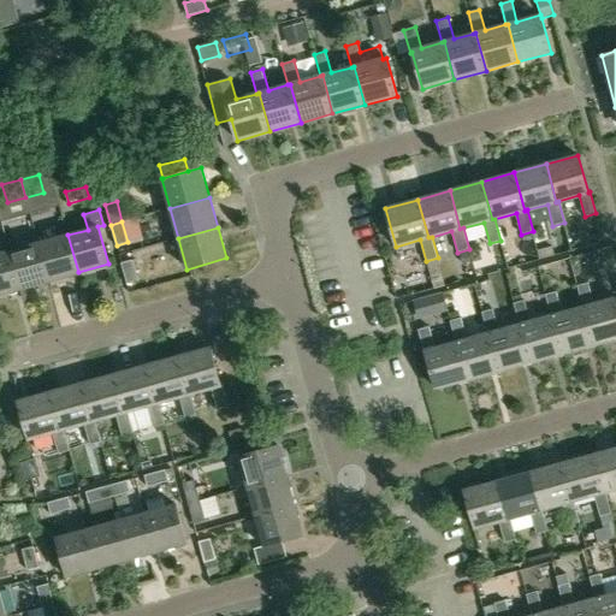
[(39,243),(48,280),(78,272),(67,235),(39,243)]
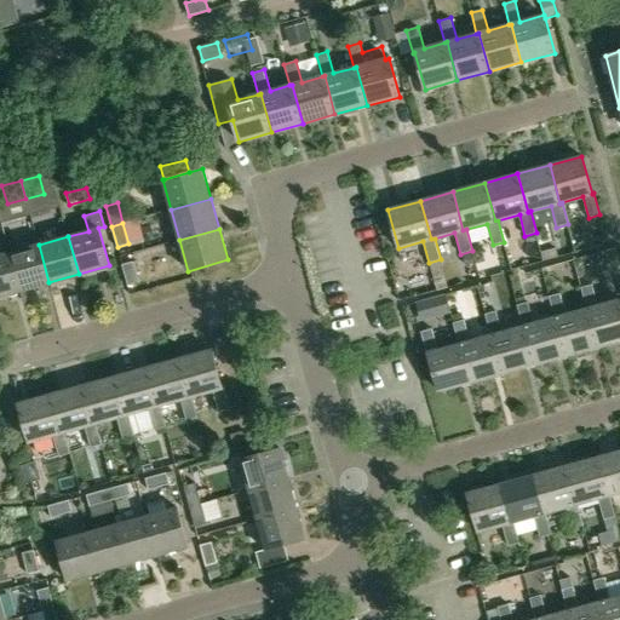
[(49,282),(39,245),(9,253),(19,290),(49,282)]
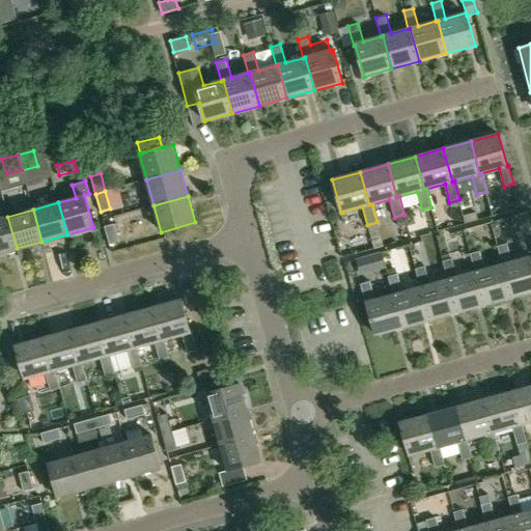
[(0,252),(17,248),(7,217),(0,218),(0,252)]
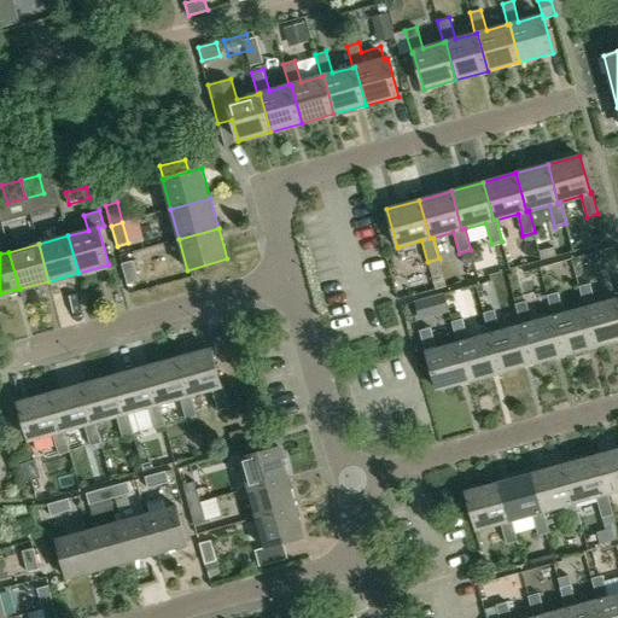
[(133,261),(121,264),(127,285),(139,281),(133,261)]
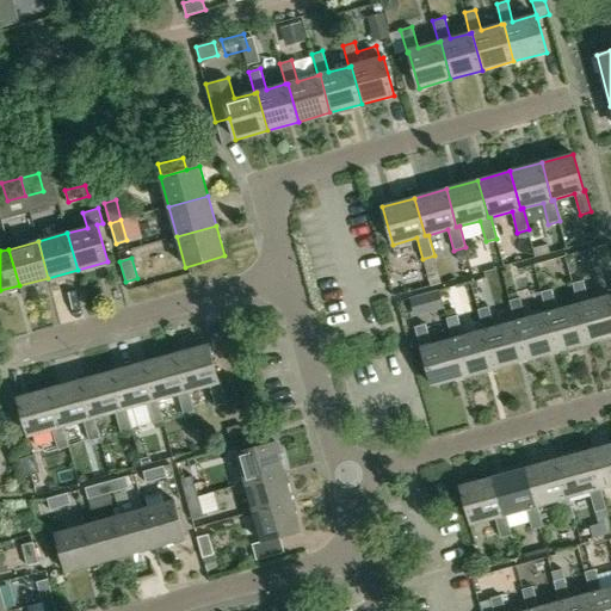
[(610,335),(610,295),(590,301),(584,281),(572,283),(578,304),(579,304),(590,341),(610,335)]
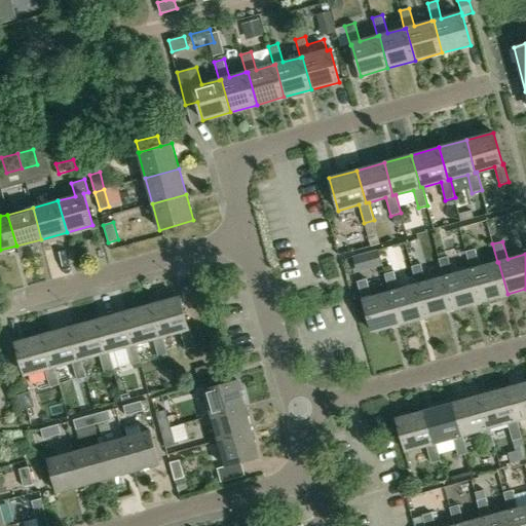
[(498,262),(497,262),(480,267),(475,249),(465,251),(471,269),(472,269),(481,302),(508,294),(498,262)]
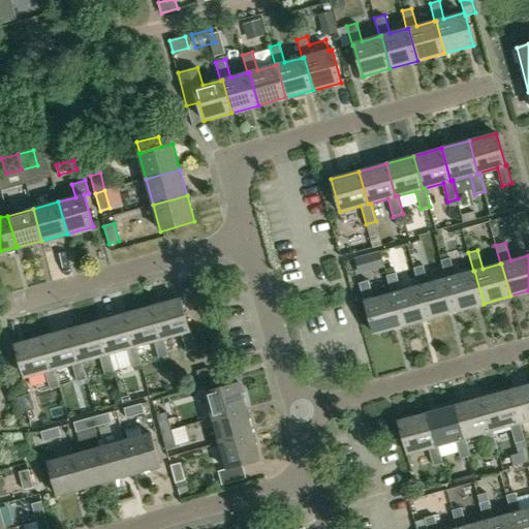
[(457,311),(484,304),(474,271),(473,271),(456,276),(450,257),(441,260),(446,278),(447,278),(457,311)]
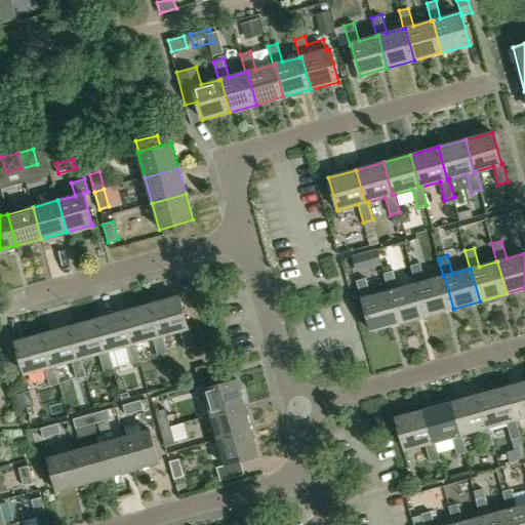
[(415,284),(417,283),(426,316),(453,309),(444,276),(443,276),(425,281),(420,263),(410,266),(415,284)]
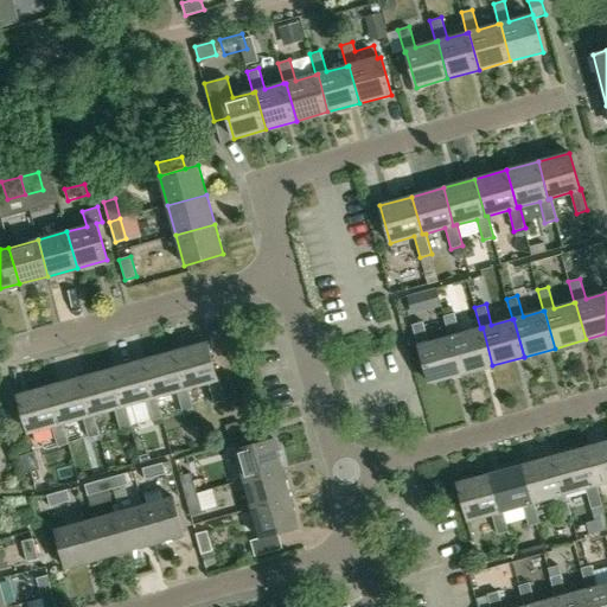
[(480,328),(460,334),(452,306),(441,308),(449,337),(451,337),(461,375),(492,365),(483,327),(480,328)]
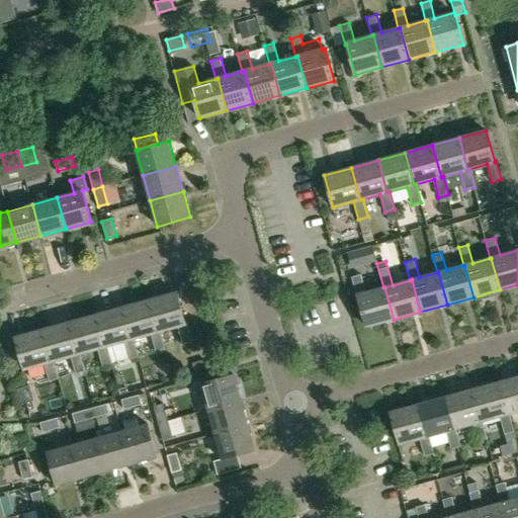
[(384,287),(383,287),(366,292),(361,274),(352,276),(366,327),(394,320),(384,287)]
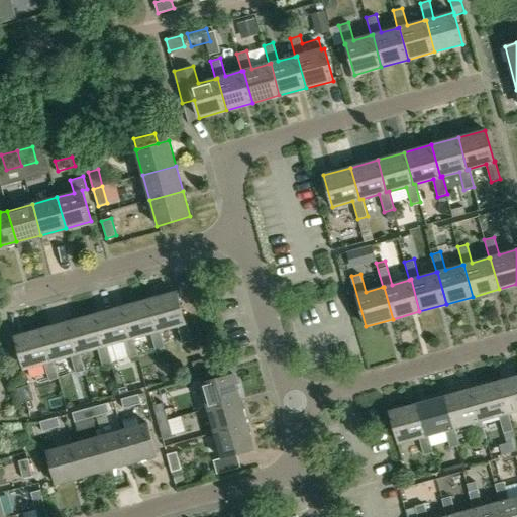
[(187,322),(185,323),(177,292),(149,299),(159,331),(161,330),(177,326),(182,343),(192,341),(187,322)]
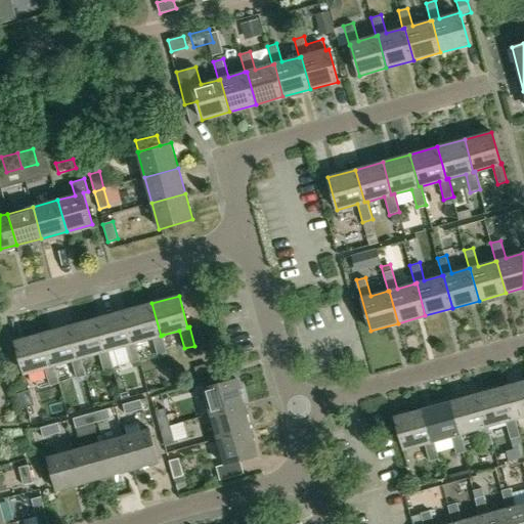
[(151,303),(124,311),(133,343),(135,343),(153,338),(158,356),(168,353),(163,335),(161,336),(151,303)]
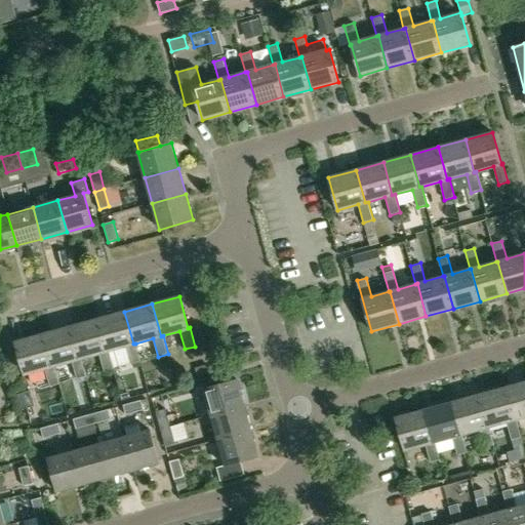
[(135,344),(133,344),(124,312),(97,319),(107,352),(109,351),(125,347),(130,364),(140,361),(135,344)]
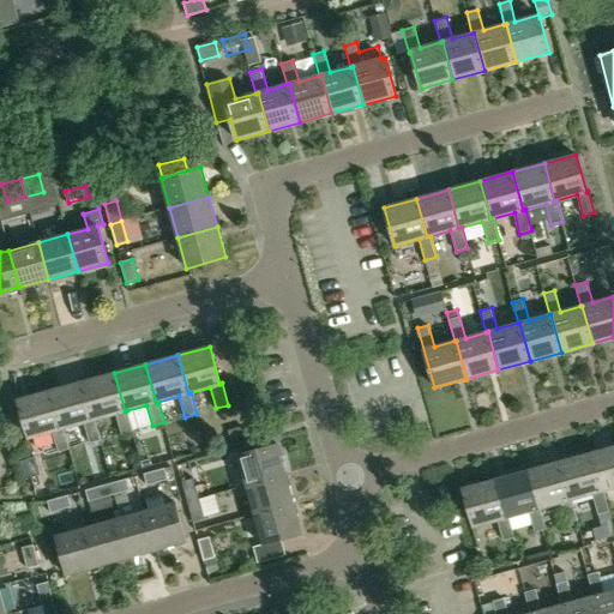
[(114,373),(82,383),(92,420),(95,420),(115,414),(121,434),(133,432),(127,410),(125,411),(114,373)]
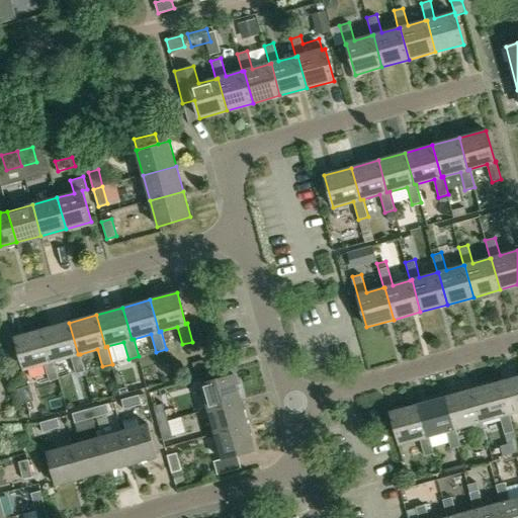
[(41,330),(51,362),(54,361),(70,356),(75,374),(85,371),(80,354),(78,354),(69,323),(41,330)]
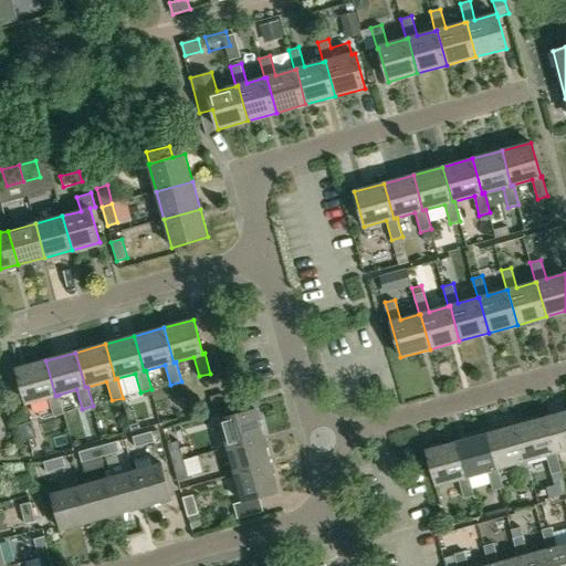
[(55,396),(45,360),(17,368),(27,404),(48,398),(53,417),(64,413),(59,395),(55,396)]
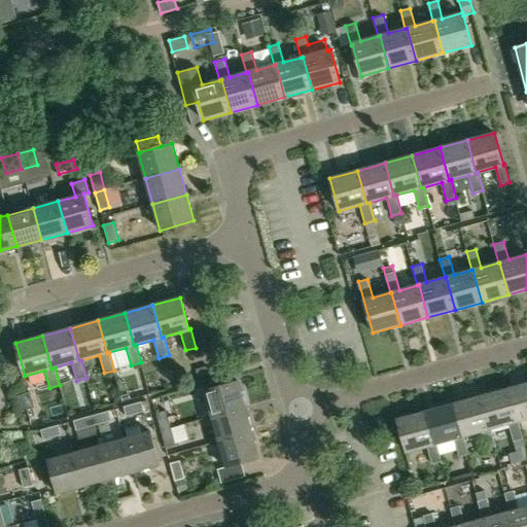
[(212,418),(245,409),(238,381),(204,390),(212,418)]
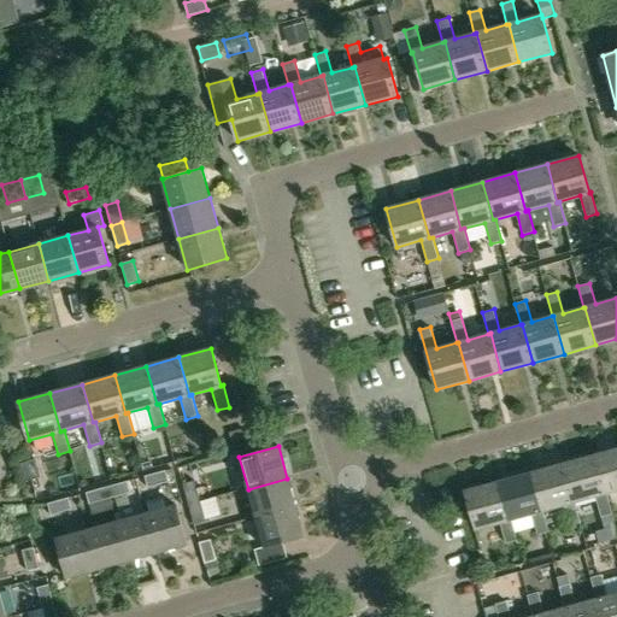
[(616,448),(593,456),(604,493),(606,493),(616,489),(616,448)]
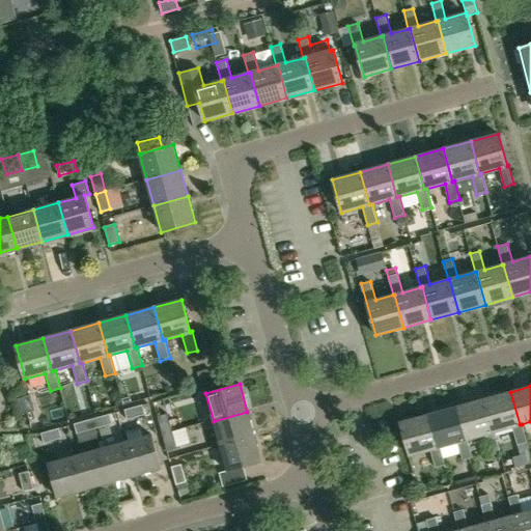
[(510,392),(483,399),(491,428),(492,432),(494,431),(512,426),(516,445),(527,443),(522,424),(520,424),(510,392)]
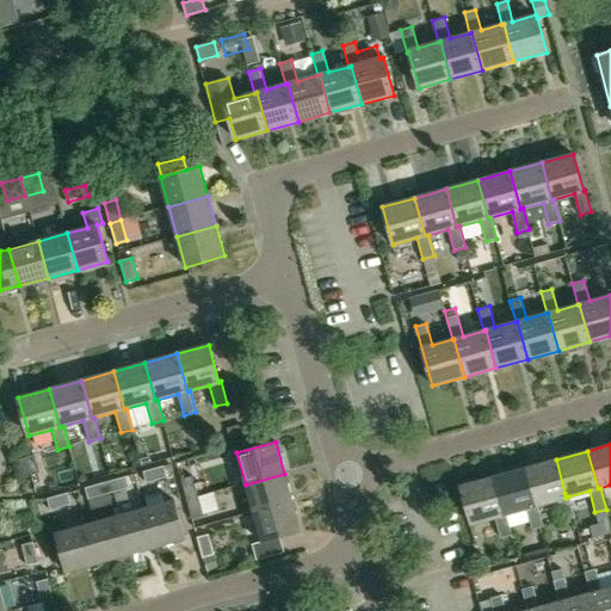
[(556,460),(524,469),(535,506),(537,506),(557,500),(563,520),(575,518),(568,497),(566,498),(565,493),(556,460)]
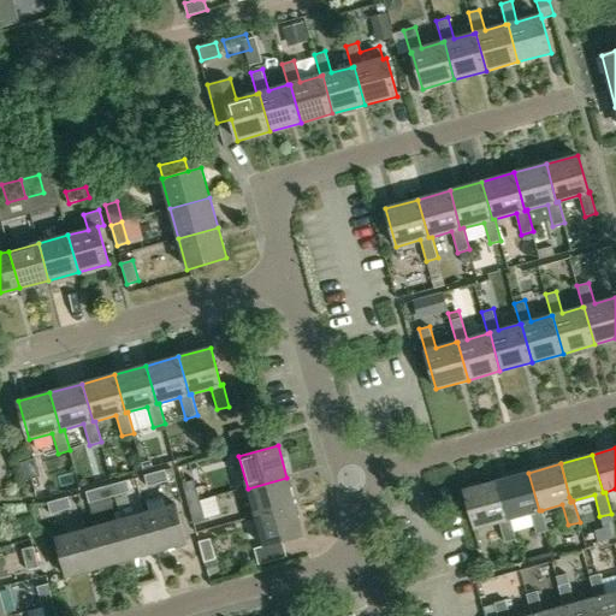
[(165,469),(144,475),(147,487),(169,481),(165,469)]
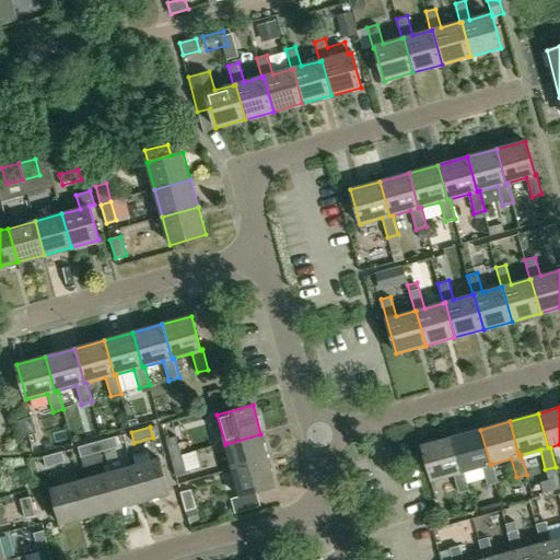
[(480,430),(452,438),(462,471),(464,471),(482,466),(488,485),(498,482),(492,464),(490,464),(480,430)]
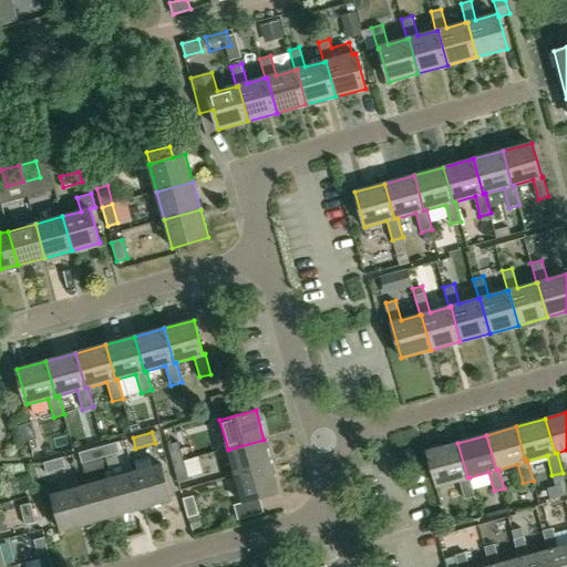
[(271,466),(264,440),(228,450),(235,476),(271,466)]
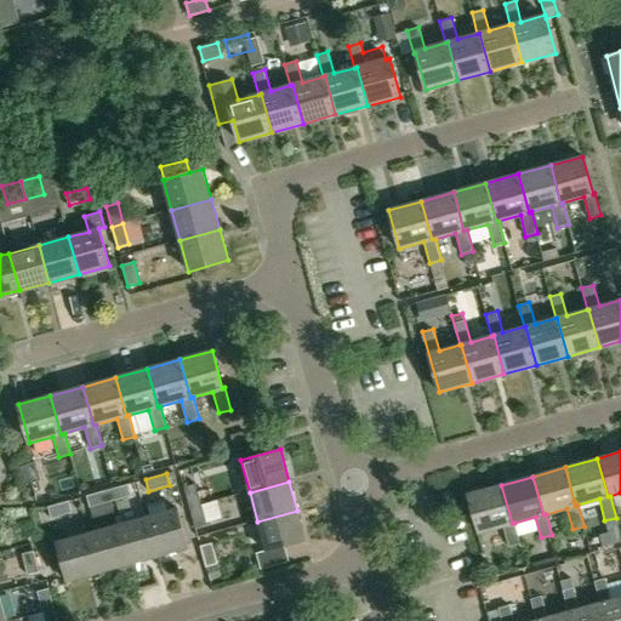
[(189,508),(201,505),(195,483),(183,486),(189,508)]
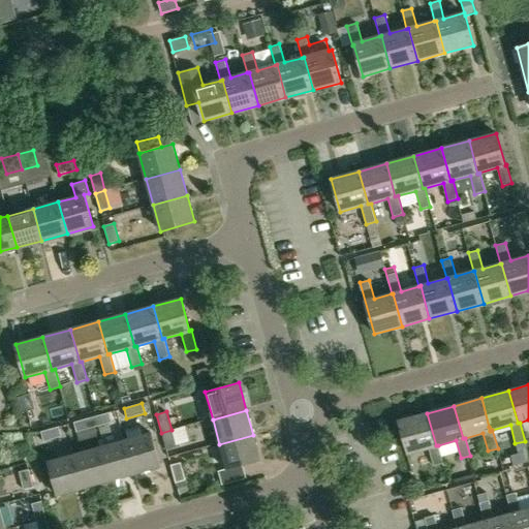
[(91,417),(94,428),(112,423),(110,412),(91,417)]
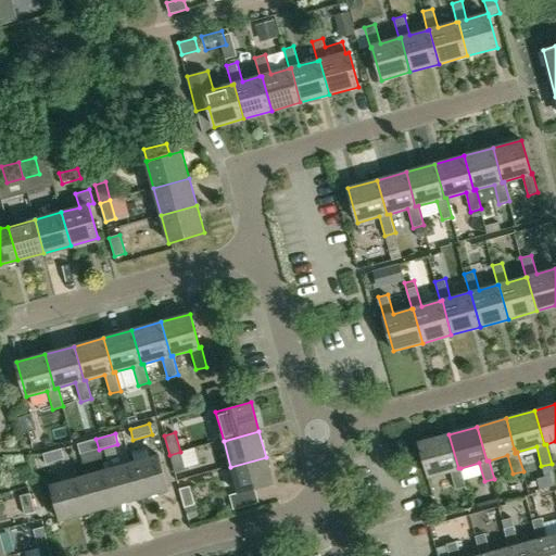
[(449,434),(419,442),(429,477),(450,471),(455,490),(466,488),(460,468),(458,468),(449,434)]
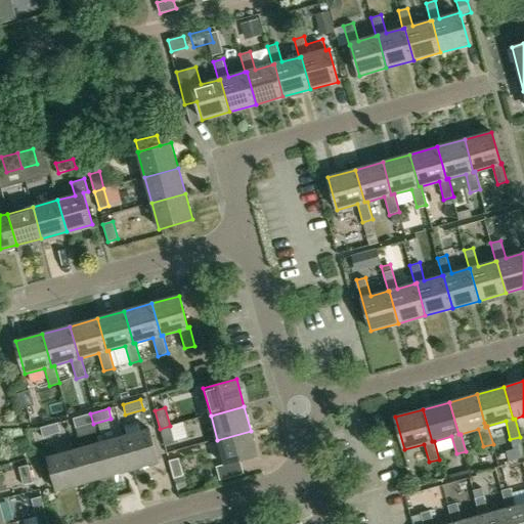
[(93,424),(90,413),(73,419),(75,428),(93,424)]
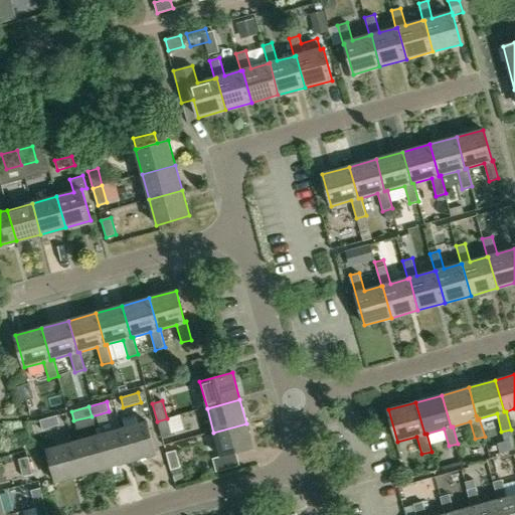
[(57,415),(39,420),(42,430),(59,424),(57,415)]
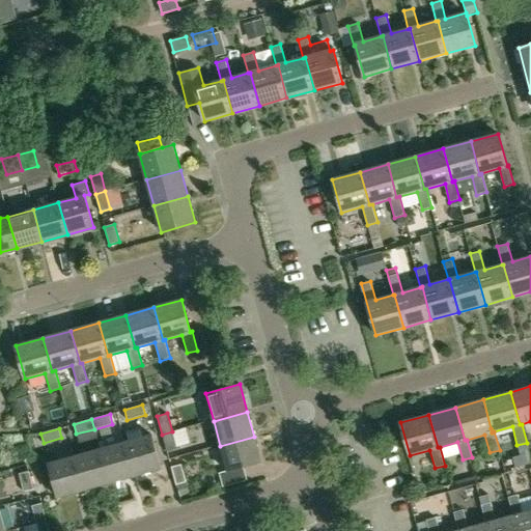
[(177,431),(180,447),(195,444),(192,428),(177,431)]
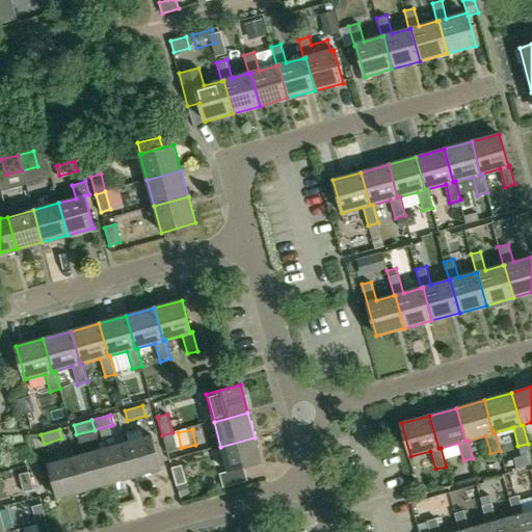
[(173,432),(162,435),(166,453),(178,450),(173,432)]
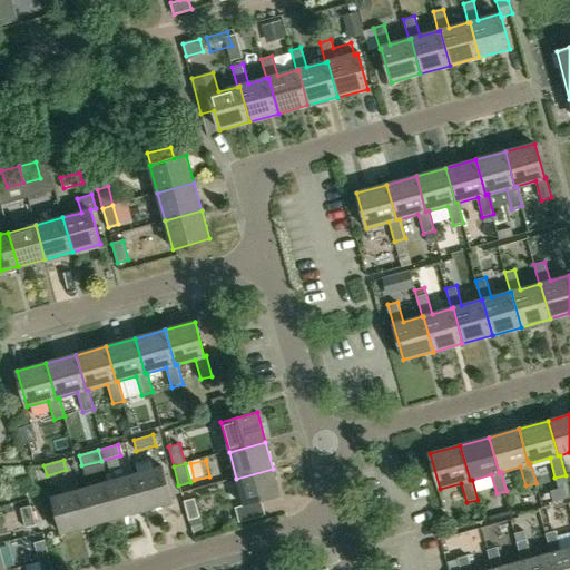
[(135,474),(145,510),(173,502),(163,467),(135,474)]
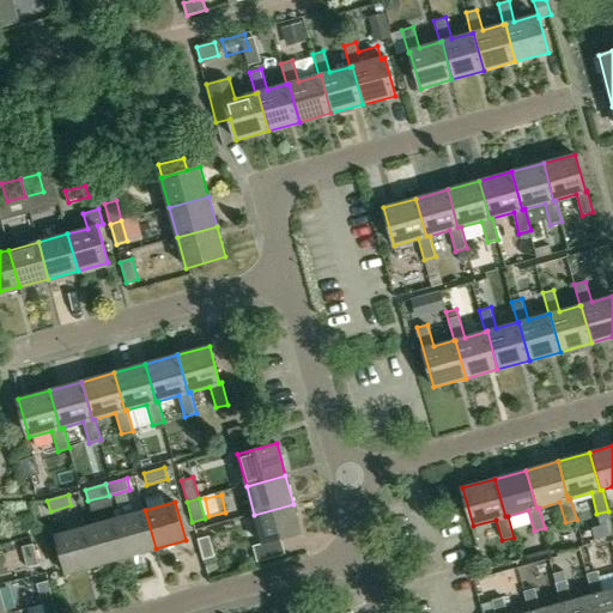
[(302,534),(293,504),(254,515),(262,545),(302,534)]
